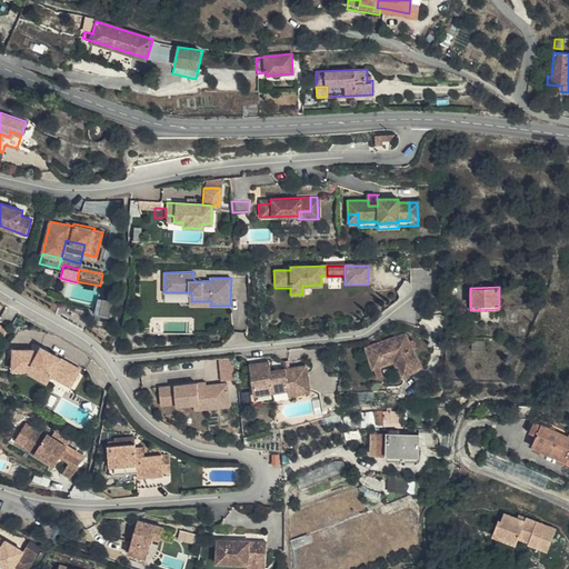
[(403,337),(365,349),(371,371),(393,363),(398,372),(406,368),(409,375),(420,369),(403,337)]
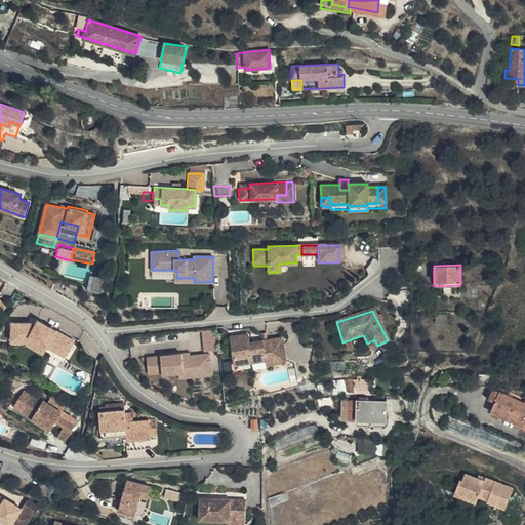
[(447,323),(447,315),(436,315),(436,323),(447,323)]
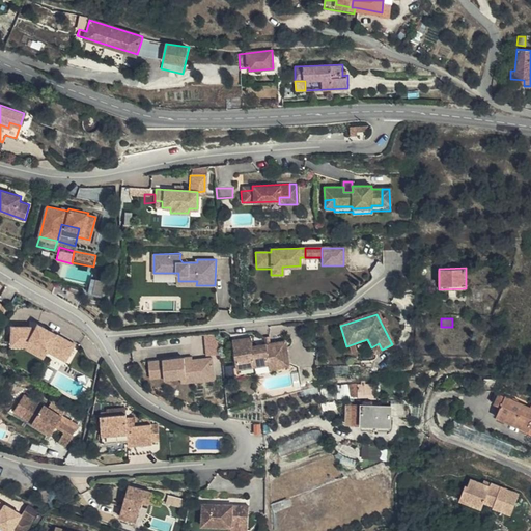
[(71,358),(78,343),(48,328),(46,331),(43,331),(38,329),(35,327),(15,328),(15,345),(32,345),(35,340),(71,358)]
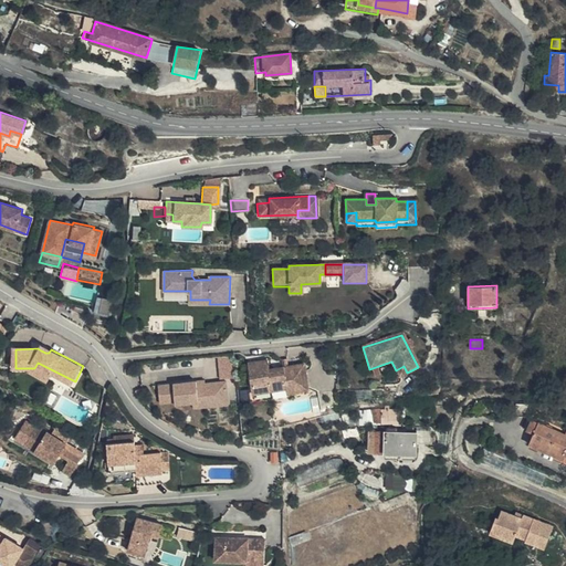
[(220,377),(234,376),(233,355),(218,356),(220,377)]
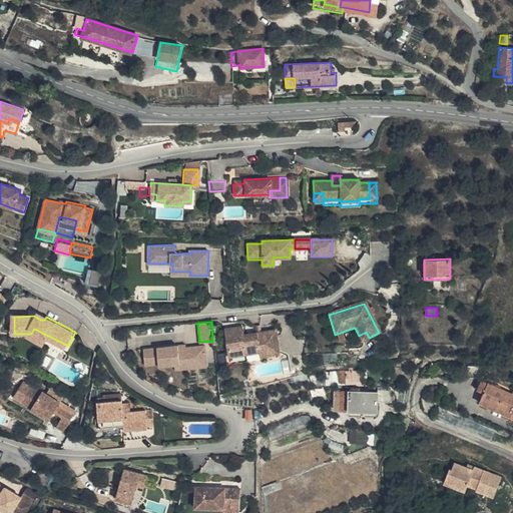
[(226,329),(228,347),(229,362),(261,359),(261,354),(281,353),(278,331),(245,334),(244,327),(226,329)]
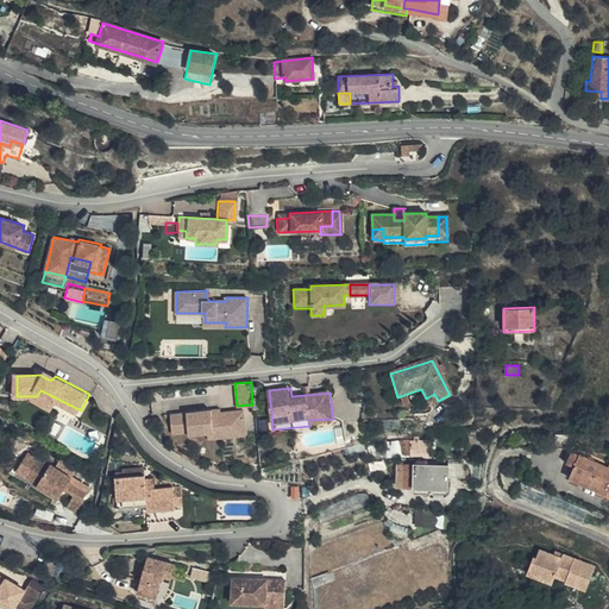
[(421,389),(397,397),(400,405),(407,403),(405,397),(420,393),(427,407),(438,401),(434,394),(426,399),(421,389)]
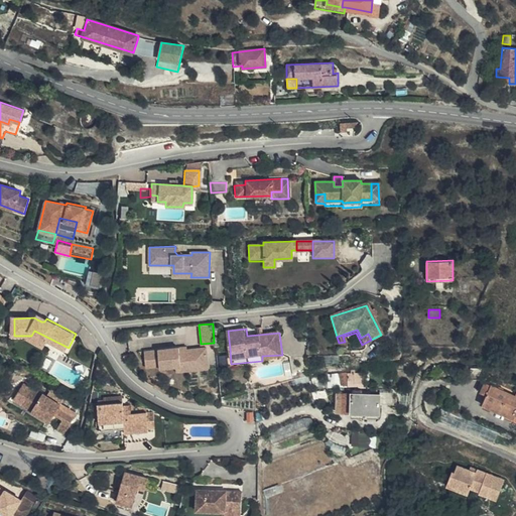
[(31,336),(14,336),(14,340),(30,340),(47,349),(49,345),(71,356),(81,336),(76,334),(69,348),(34,331),(31,336)]
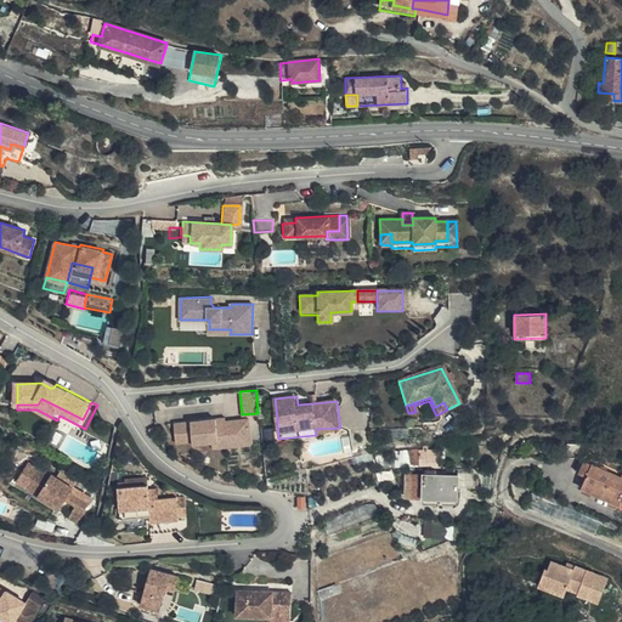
[(249,418),(225,422),(216,423),(216,418),(192,420),(193,441),(193,445),(213,442),(226,441),(226,439),(252,435),(249,418)]
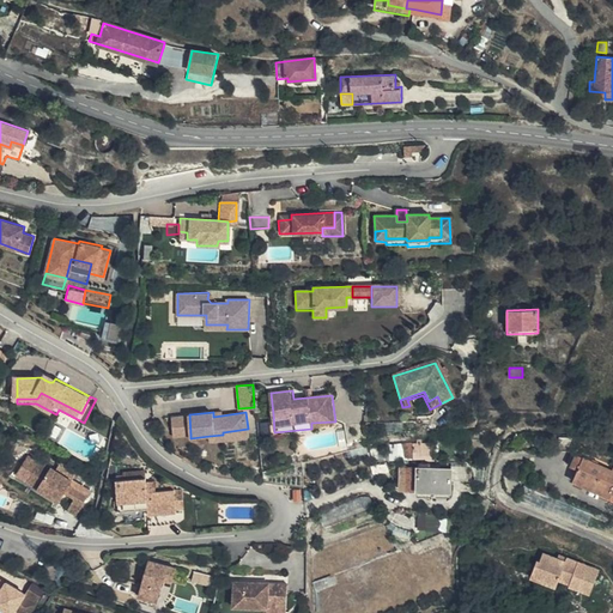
[(190,435),(189,414),(174,416),(175,436),(190,435)]
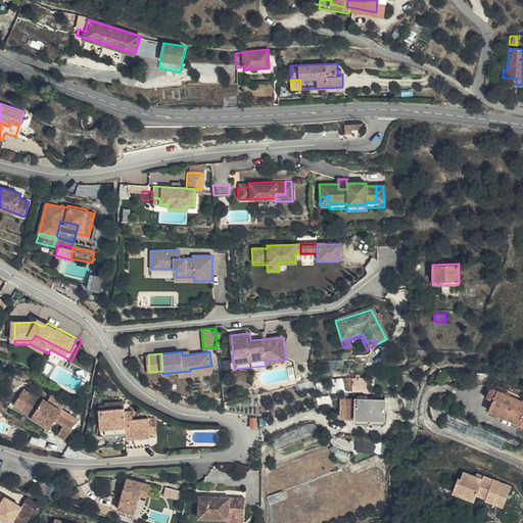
[(212,374),(211,366),(190,369),(190,371),(179,372),(180,377),(212,374)]
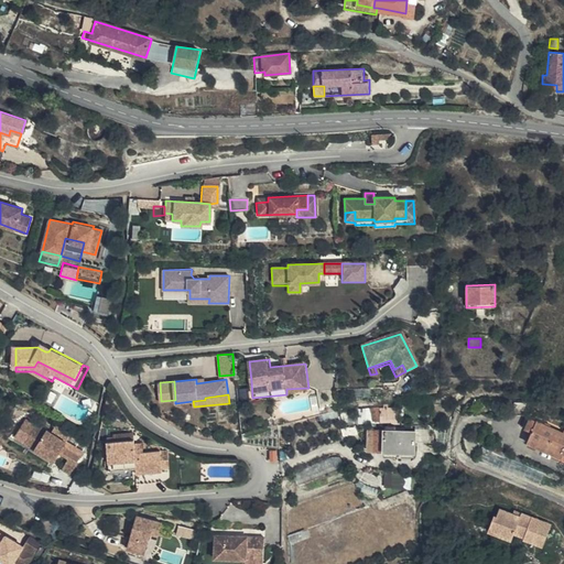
[(397,420),(397,408),(381,409),(380,420),(397,420)]
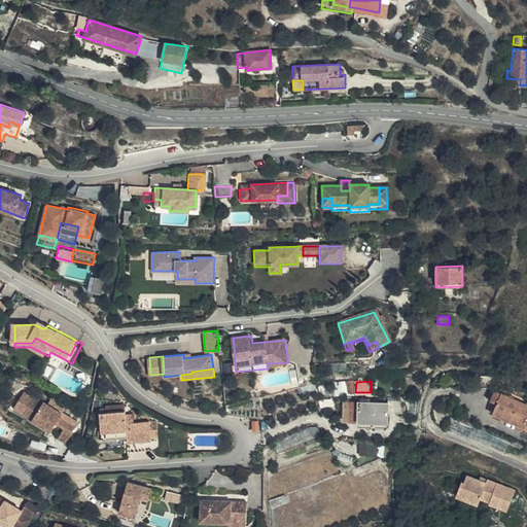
[(526,403),(501,392),(492,413),(526,427),(526,403)]
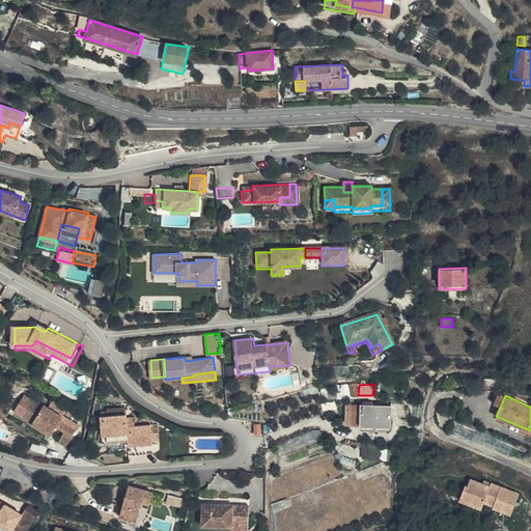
[(355,530),(391,518),(391,515),(392,481),(392,457),(391,449),(352,440),(329,419),(324,408),(320,409),(315,397),(273,414),(278,429),(269,432),(272,530),(355,530)]
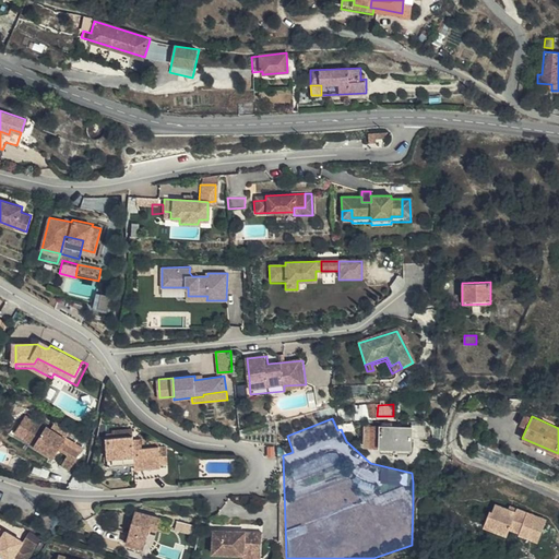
[(57,450),(62,440),(63,438),(45,426),(44,428),(34,421),(22,439),(50,458),(57,450)]
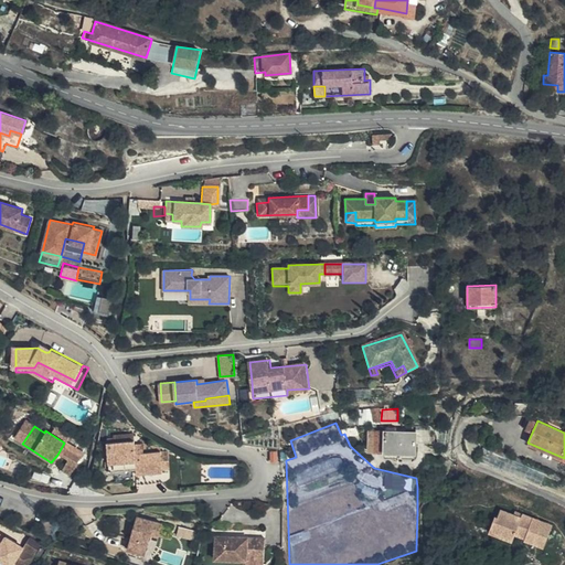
[(359,438),(358,428),(347,429),(348,439),(359,438)]
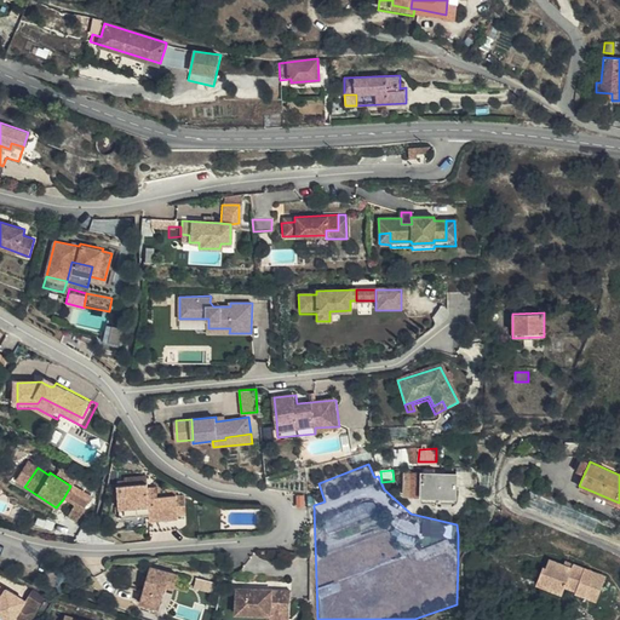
[(406,471),(406,481),(420,481),(420,493),(455,494),(455,474),(406,471)]
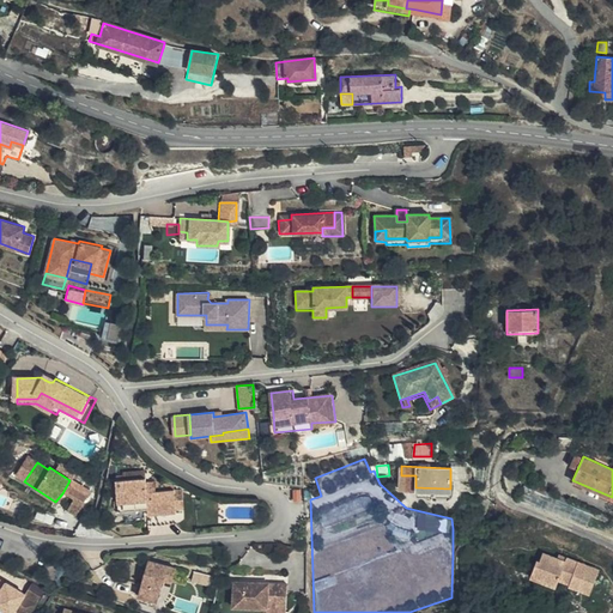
[(416,475),(401,475),(400,486),(416,487),(416,475)]
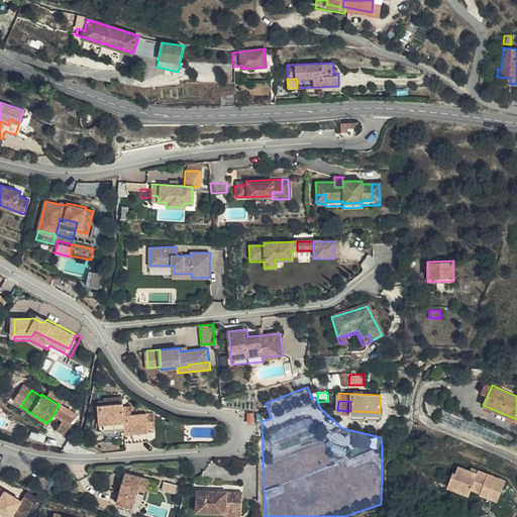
[(59,420),(65,412),(58,407),(53,416),(59,420)]
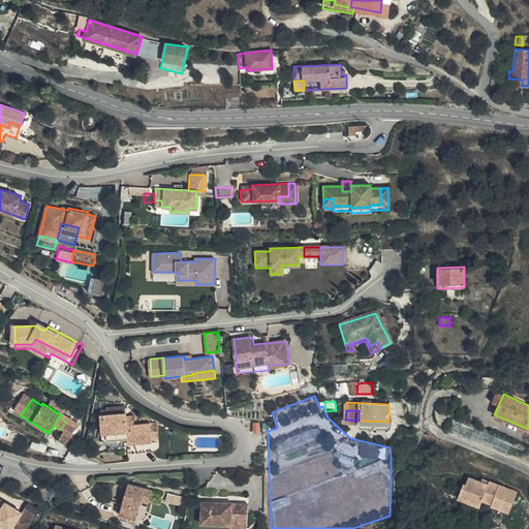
[(74,427),(66,422),(60,430),(55,438),(64,444),(74,427)]
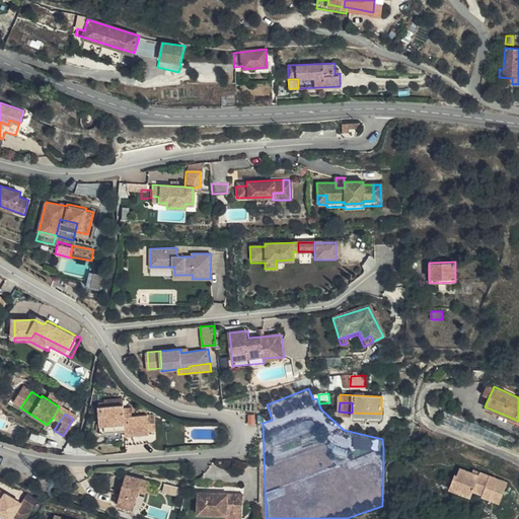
[(148,416),(127,417),(129,432),(133,432),(133,434),(149,433),(148,431),(148,416)]
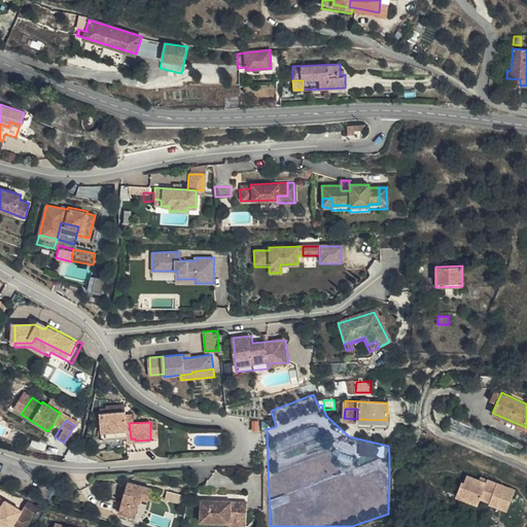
[(127,440),(126,423),(107,424),(101,425),(102,441),(127,440)]
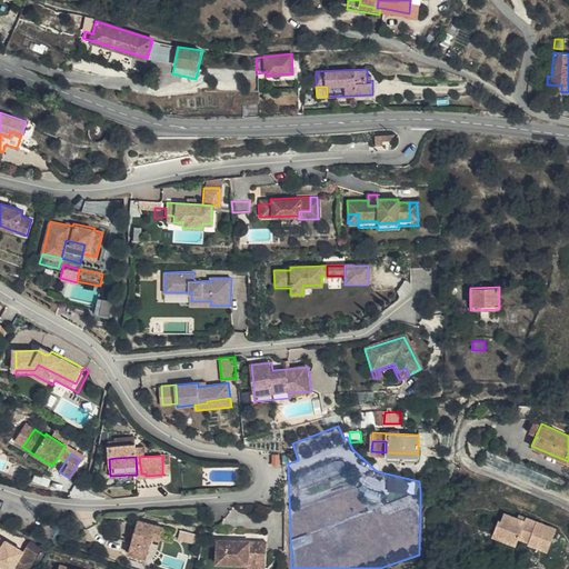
[(137,475),(138,487),(163,486),(163,475),(146,476),(146,473),(141,473),(139,457),(136,457),(137,475)]
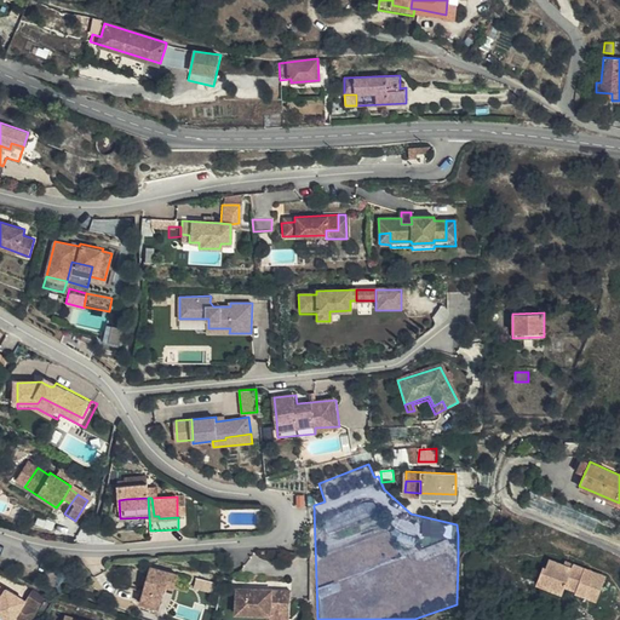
[(595,528),(598,518),(575,511),(572,521),(595,528)]
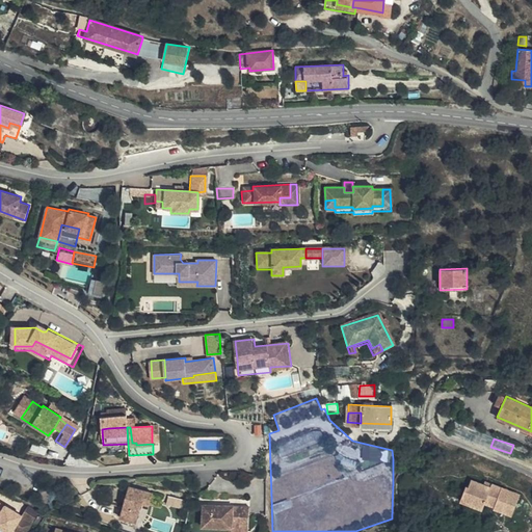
[(490,487),(484,484),(471,479),(469,485),(467,485),(466,488),(458,506),(468,510),(470,510),(472,504),(483,509),(485,503),(495,507),(494,508),(511,515),(511,514),(520,495),(493,483),(490,487)]
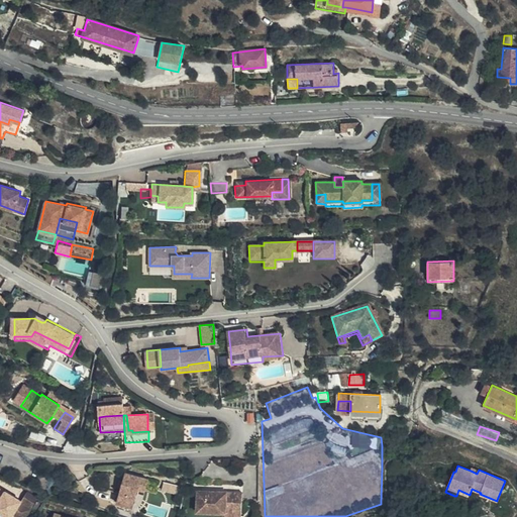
[(145,489),(148,477),(124,471),(116,502),(133,506),(138,488),(145,489)]
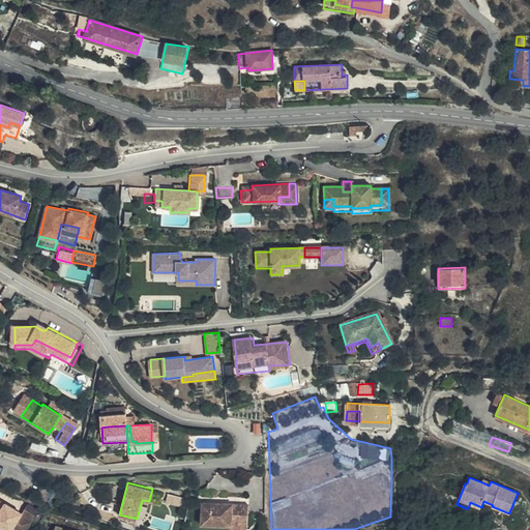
[(232,518),(248,518),(249,500),(203,501),(202,522),(232,522),(232,518)]
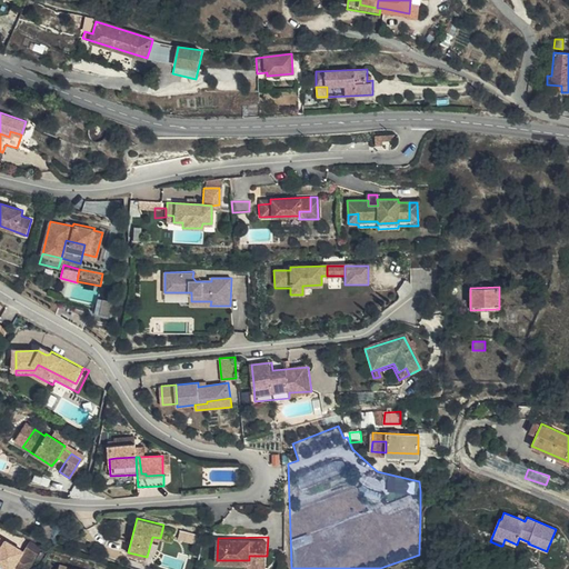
[(155,560),(159,539),(152,538),(148,559),(155,560)]
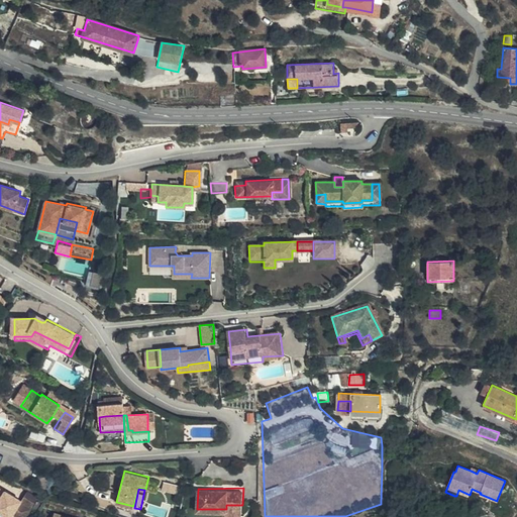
[(0,490),(0,512),(7,516),(17,516),(24,506),(25,503),(12,494),(10,497),(0,490)]
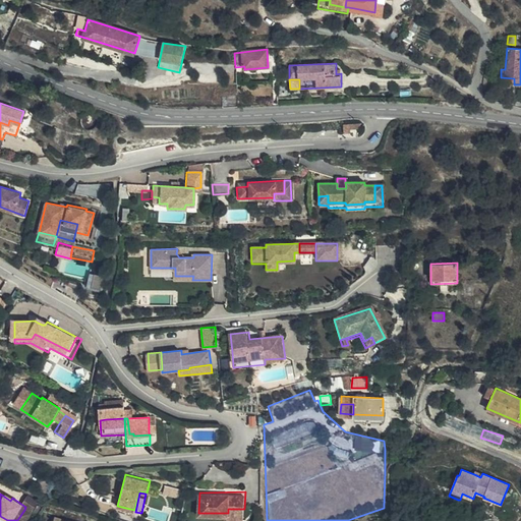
[(32,501),(26,507),(24,510),(35,517),(42,507),(32,501)]
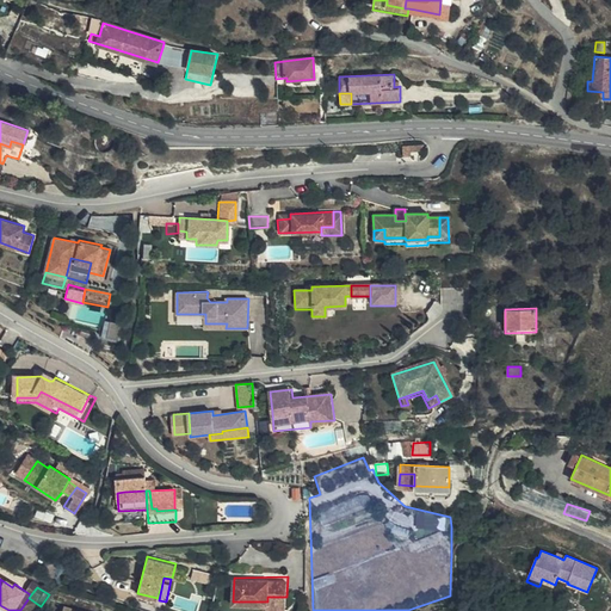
[(285,610),(287,597),(267,597),(267,602),(266,610),(285,610)]
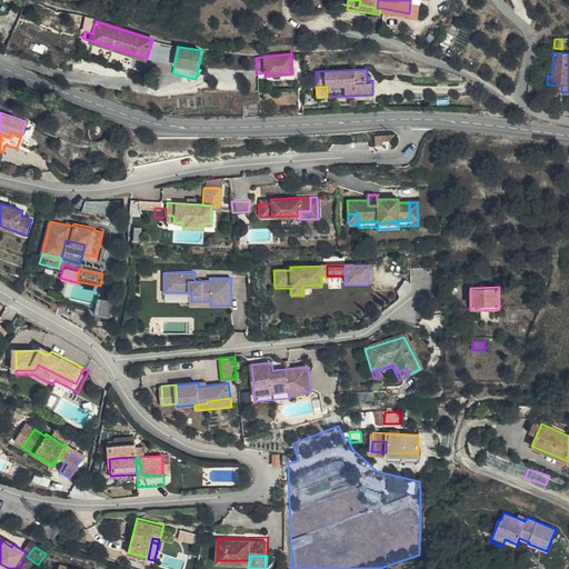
[(35,568),(38,565),(27,557),(19,568),(35,568)]
